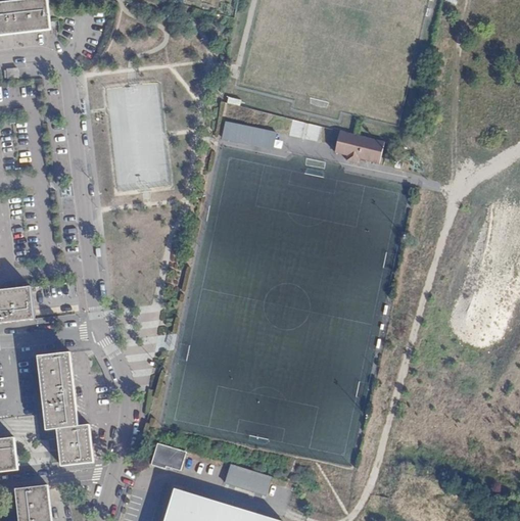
[(0,33),(48,28),(44,0),(0,0),(0,33)]
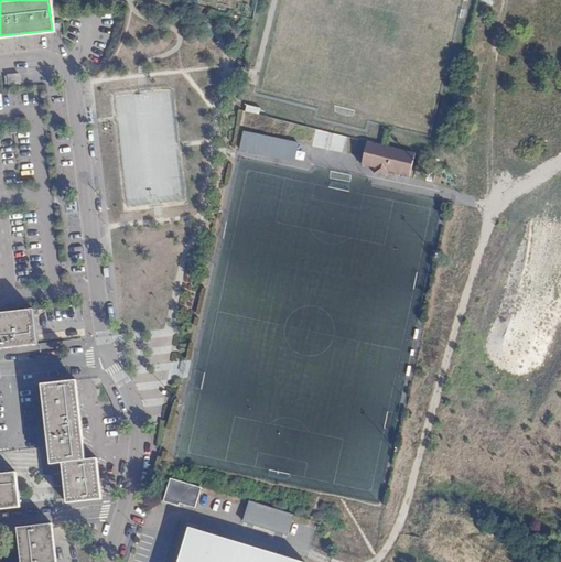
[(472,10),(474,0),(465,0),(463,8),(472,10)]
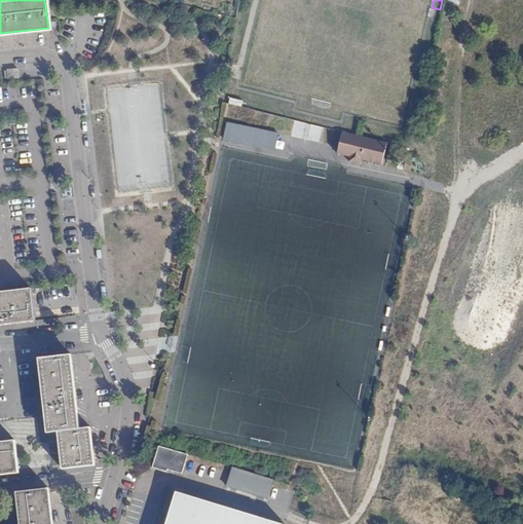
[(5,77),(16,75),(15,66),(4,68),(5,77)]
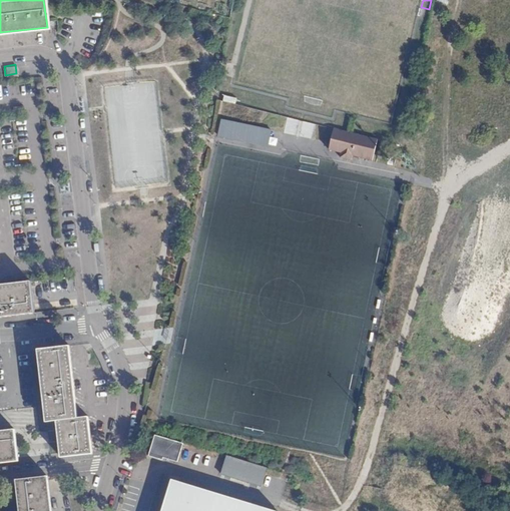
[(262,141),(268,136),(270,127),(219,117),(215,134),(263,143),(262,141)]
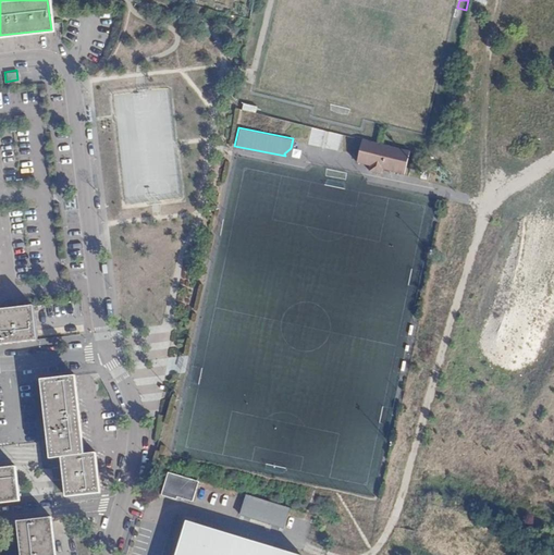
[(401,174),(406,151),(360,142),(355,163),(368,167),(367,171),(378,174),(380,169),(401,174)]
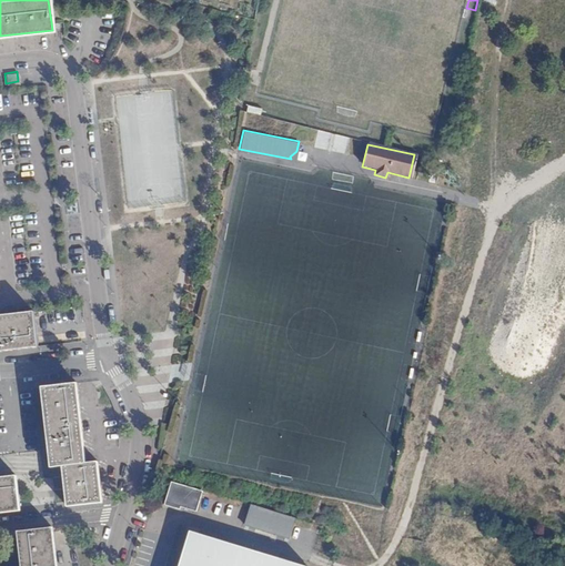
[(164,172),(123,177),(125,205),(181,200),(177,165),(163,167),(164,172)]
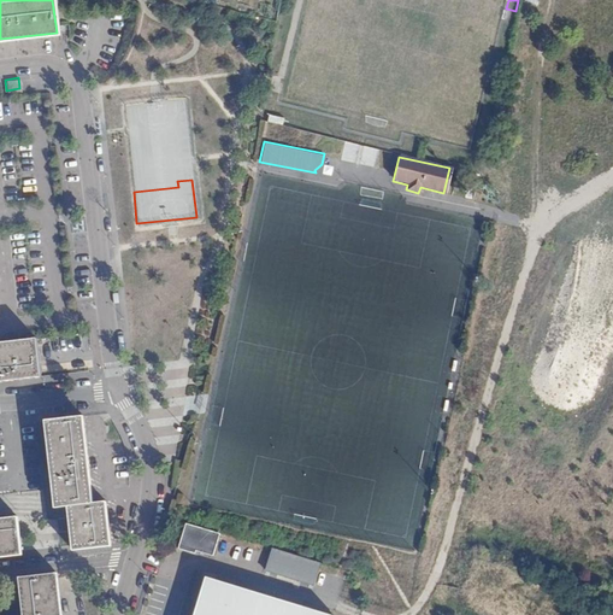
[(36,374),(33,337),(0,340),(0,379),(36,374)]
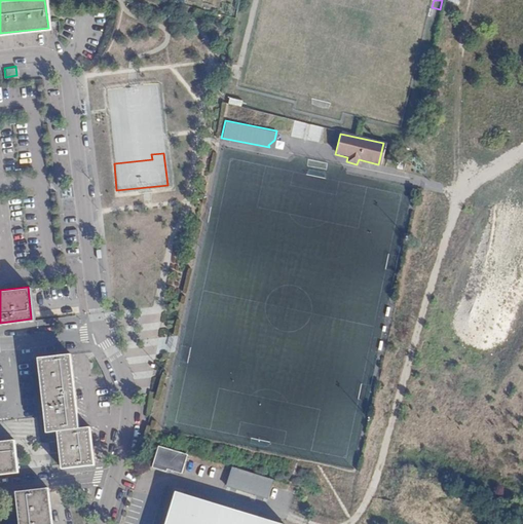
[(60,468),(91,463),(87,425),(76,426),(68,352),(36,356),(44,429),(55,428),(60,468)]
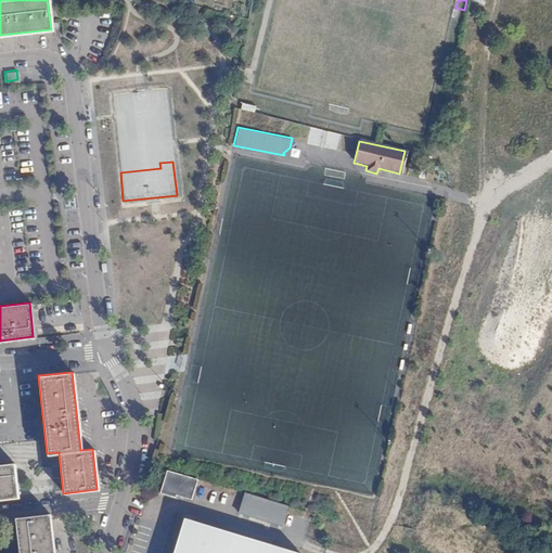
[(0,498),(16,497),(13,463),(0,464),(0,498)]
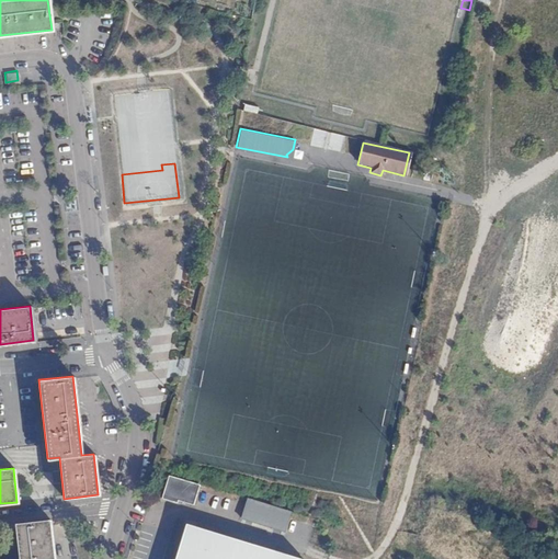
[(184,503),(190,482),(160,474),(154,493),(184,503)]
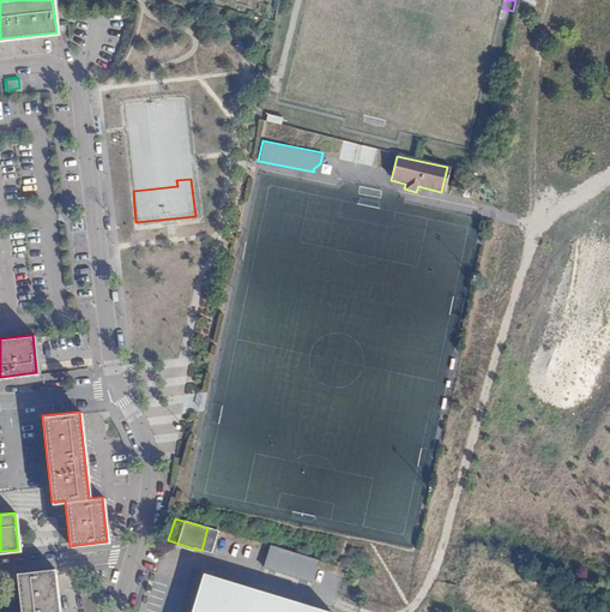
[(301,579),(308,557),(259,543),(253,565),(301,579)]
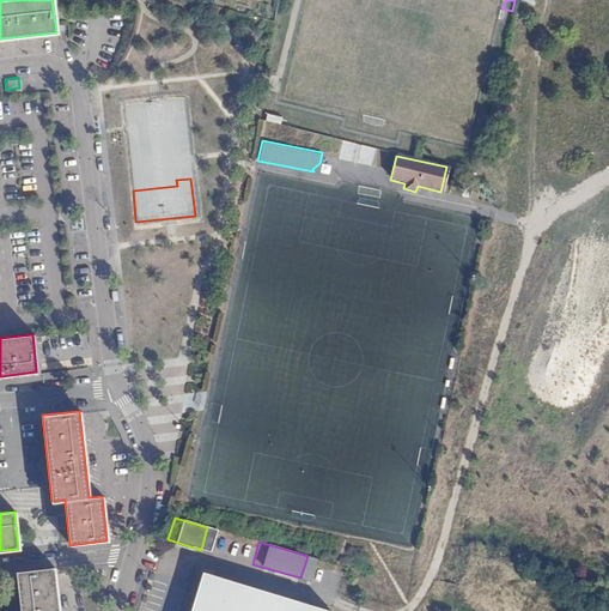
[(346,575),(357,579),(360,566),(351,562),(346,575)]
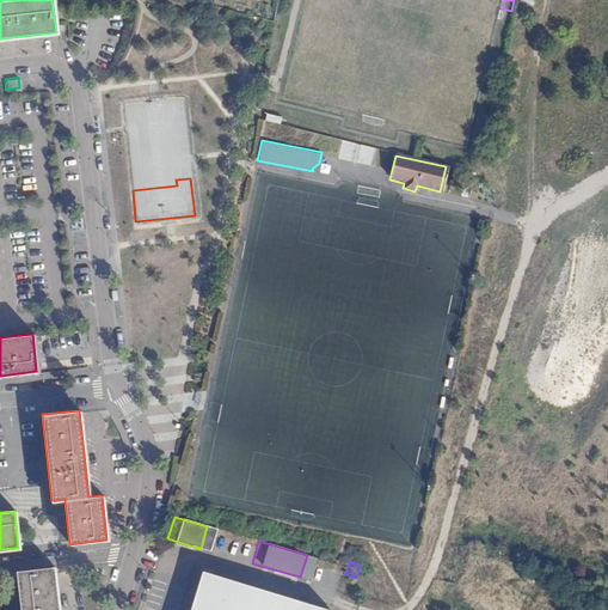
[(360,565),(356,578),(376,584),(380,571),(360,565)]
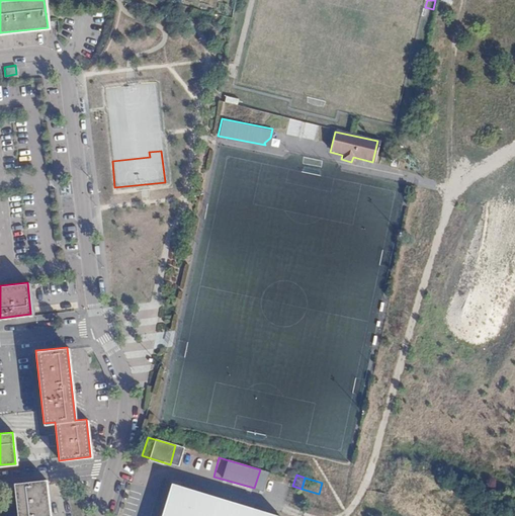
[(49,515),(46,479),(13,483),(16,515),(49,515)]
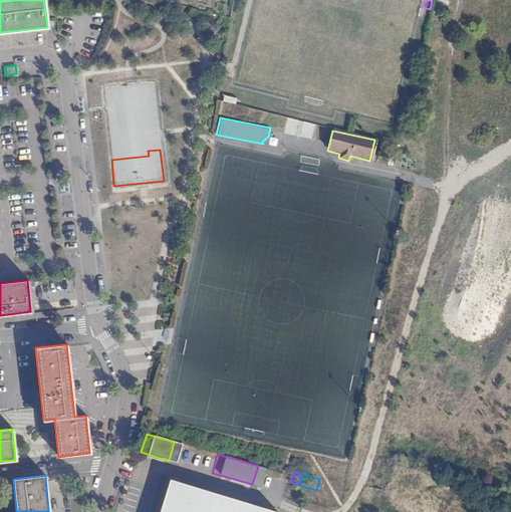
[(270,511),(271,511),(164,480),(154,511),(270,511)]
